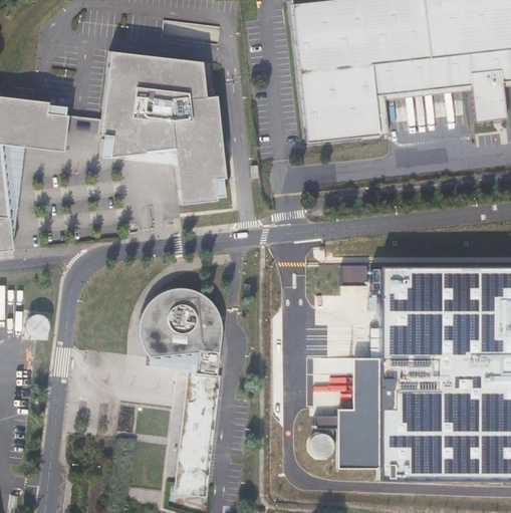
[(294,0),(309,144),(391,135),(388,101),(387,95),(474,86),(475,92),(478,123),(507,120),(504,88),(503,83),(510,82),(510,0),(294,0)]
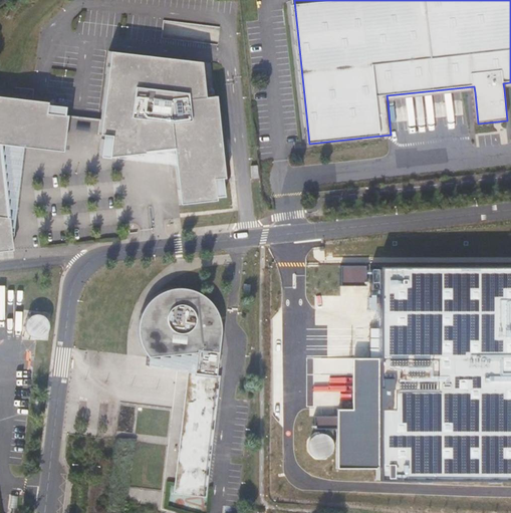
[(113,136),(111,157),(159,152),(160,153),(160,154),(161,155),(162,155),(163,155),(164,155),(164,154),(165,154),(165,153),(165,152),(177,150),(182,205),(219,201),(219,198),(217,180),(225,179),(227,179),(219,95),(208,96),(204,61),(111,51),(103,118),(102,135),(104,135),(113,136)]
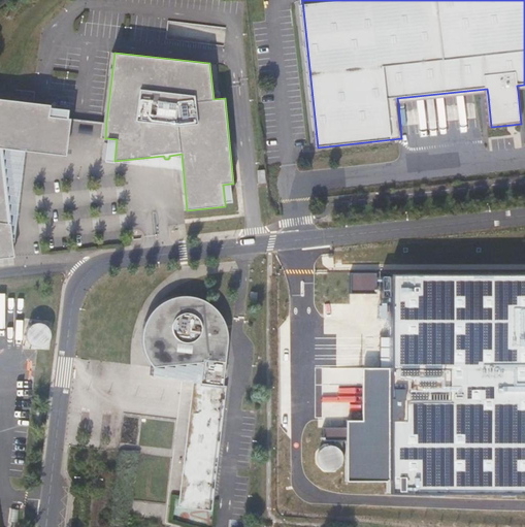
[(397,98),(398,104),(488,95),(487,89),(397,98)]
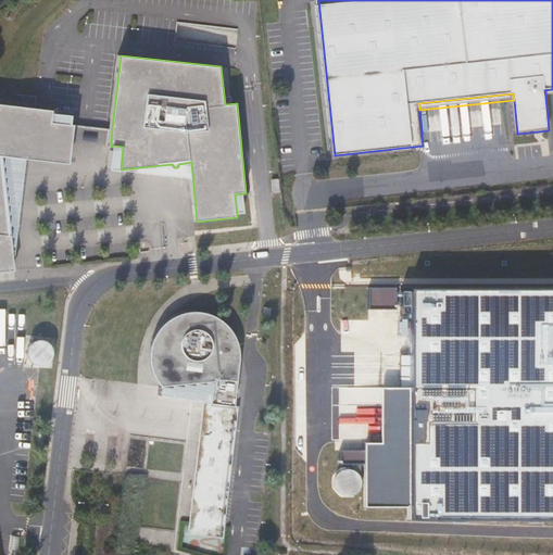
[(52,122),(53,113),(53,110),(47,109),(38,108),(0,103),(0,272),(15,270),(9,205),(10,205),(10,204),(11,203),(11,202),(11,201),(10,200),(9,199),(8,199),(2,155),(71,164),(75,124),(73,124),(52,122)]
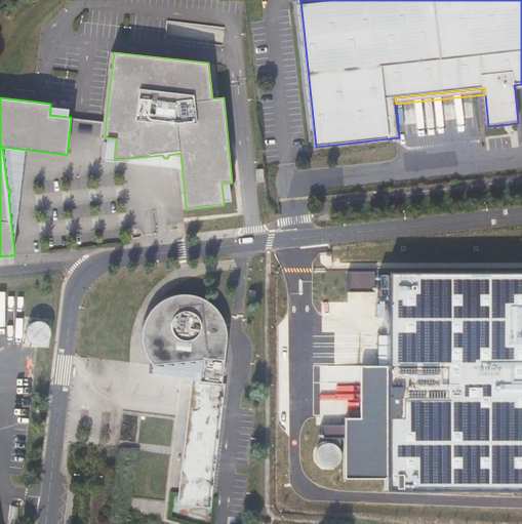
[(69,109),(50,107),(49,115),(69,117),(69,109)]
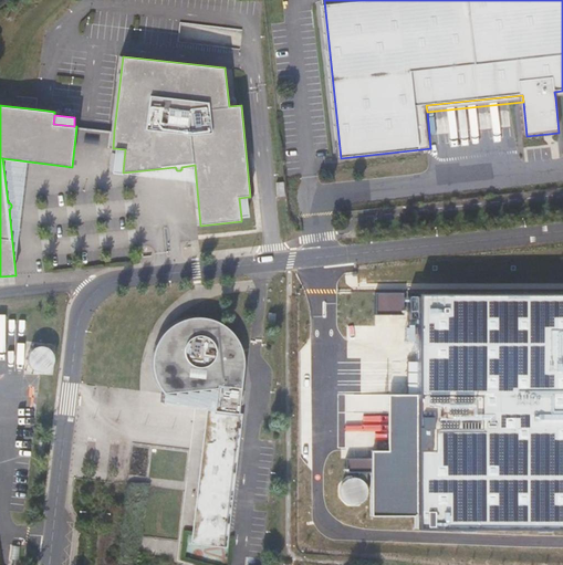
[(123,174),(123,173),(125,149),(115,148),(113,173),(123,174)]
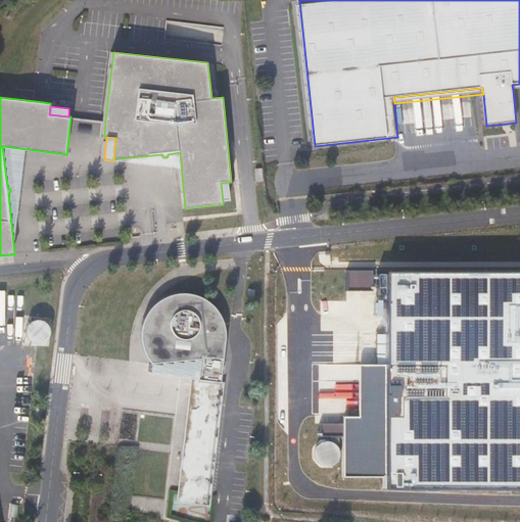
[(266,180),(265,167),(257,167),(258,180),(266,180)]
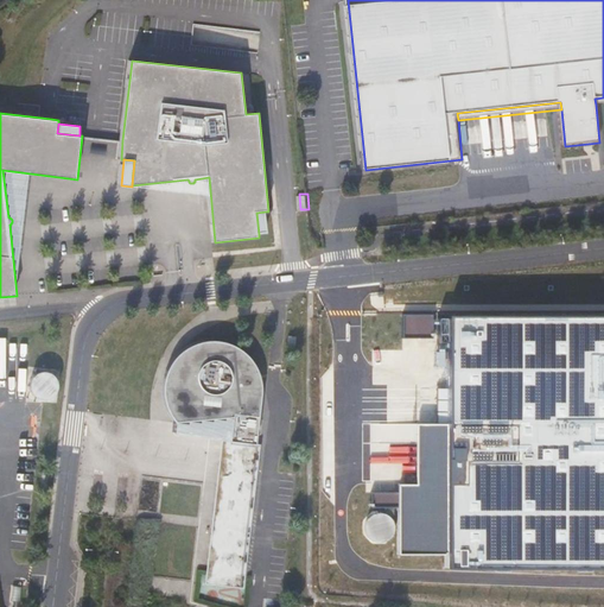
[(256,213),(259,234),(268,233),(266,215),(266,212),(256,213)]
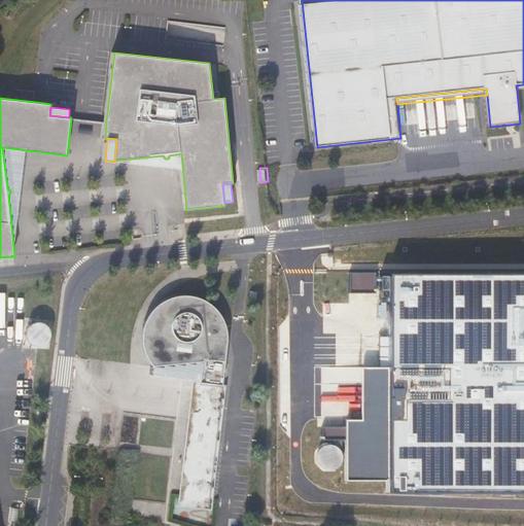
[(378,272),(351,272),(351,292),(378,292),(378,272)]
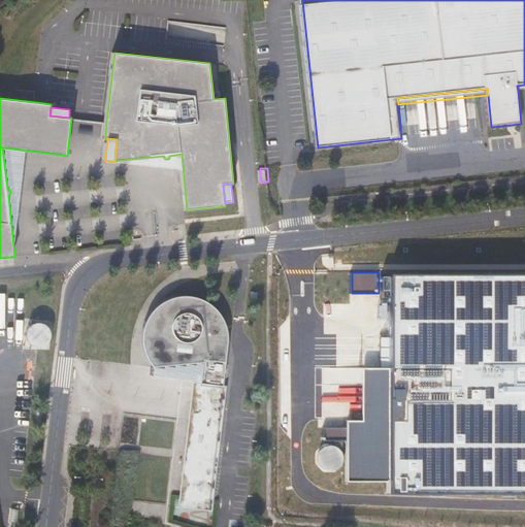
[(524,272),(391,272),(391,337),(391,346),(391,348),(391,356),(391,358),(391,366),(391,367),(390,481),(390,491),(524,491),(524,272)]
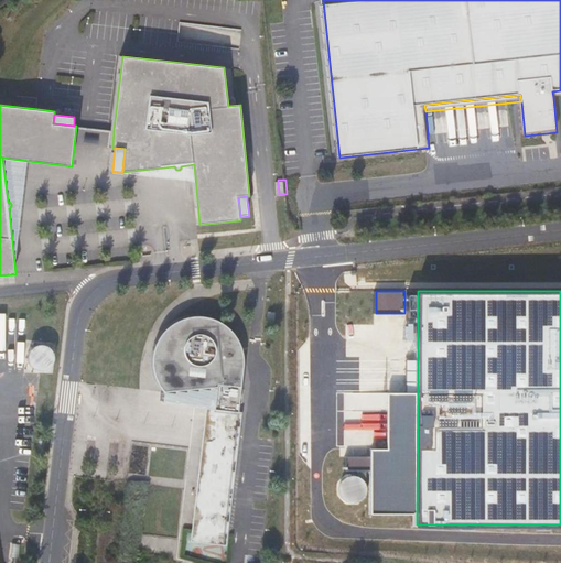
[(157,379),(158,380),(159,380),(159,382),(159,383),(160,386),(162,388),(163,390),(165,392),(195,390),(195,392),(206,391),(206,389),(218,389),(211,456),(239,457),(245,413),(240,413),(243,390),(245,366),(246,363),(246,360),(245,358),(245,355),(244,352),(243,348),(241,345),(240,342),(238,338),(236,335),(233,332),(232,329),(228,326),(225,325),(222,323),(218,321),(214,320),(209,317),(206,317),(202,317),(197,317),(194,317),(190,318),(186,318),(183,320),(176,323),(173,325),(169,329),(166,332),(164,334),(162,337),(160,339),(158,343),(157,347),(155,350),(154,354),(154,358),(154,363),(154,366),(154,369),(155,372),(155,376),(157,379)]
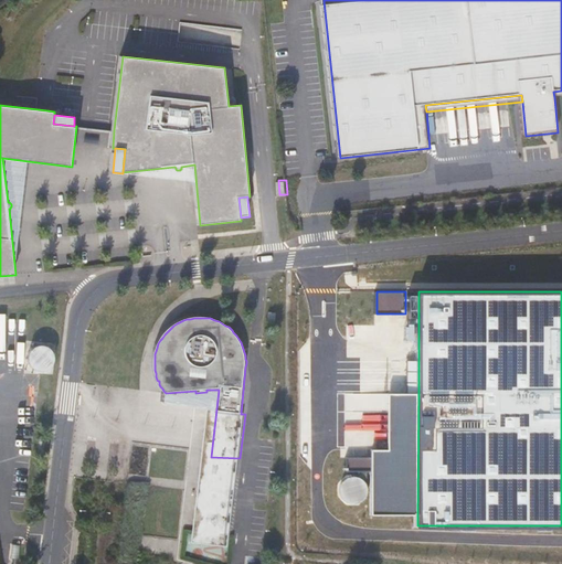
[(31,343),(32,370),(57,369),(57,342),(31,343)]
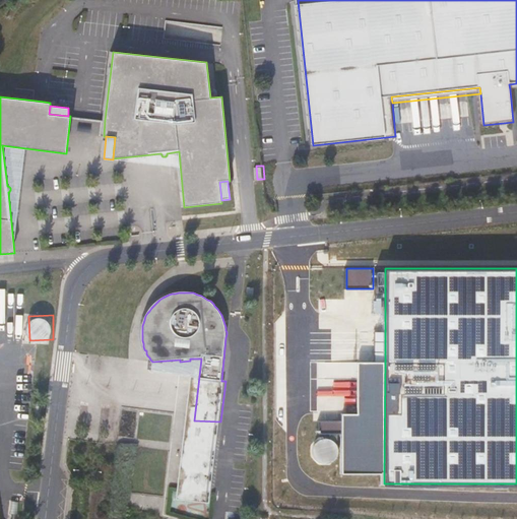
[(385,332),(376,332),(376,340),(385,340),(385,332)]
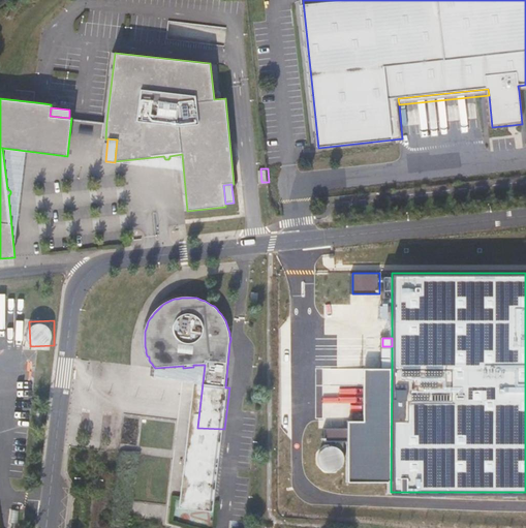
[(392,348),(382,348),(382,356),(392,356),(392,348)]
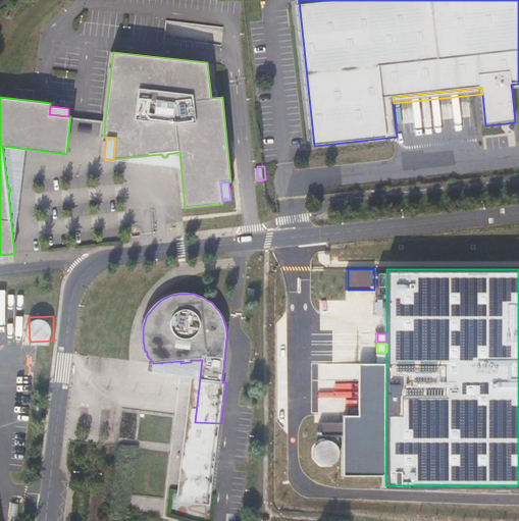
[(386,354),(377,354),(377,362),(386,362),(386,354)]
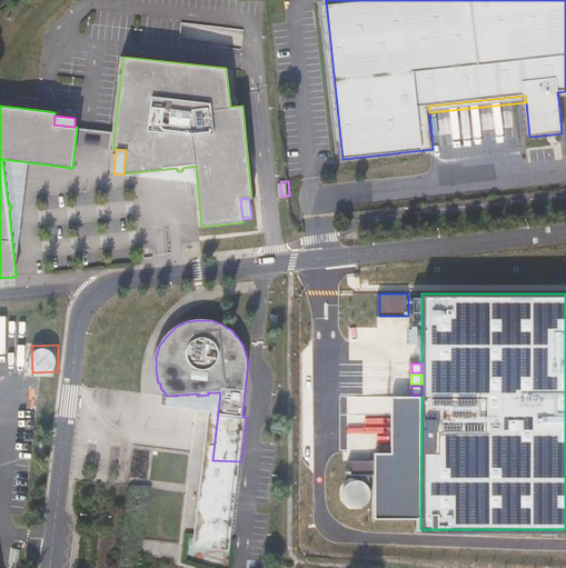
[(205,460),(212,460),(220,392),(208,392),(208,395),(197,396),(197,394),(167,396),(162,405),(199,409),(210,411),(205,460)]
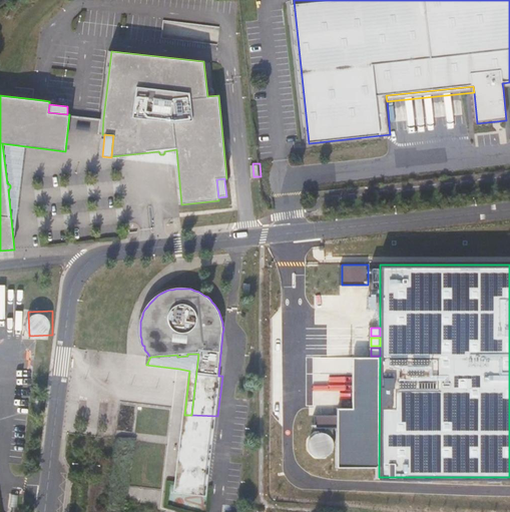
[(353,408),(339,408),(339,414),(338,428),(339,467),(379,467),(380,357),(354,357),(353,408)]
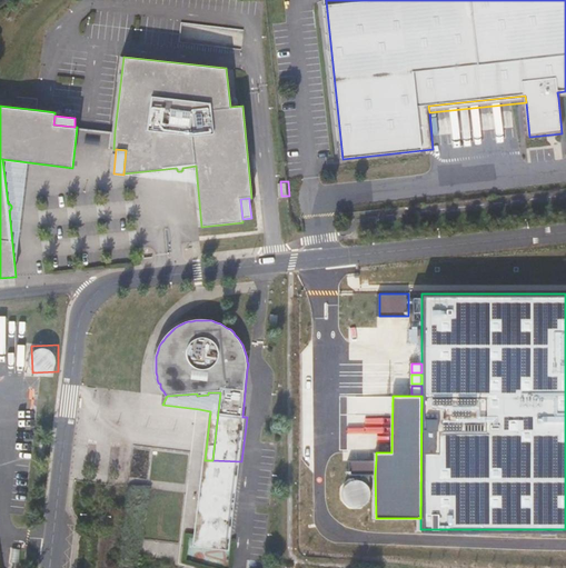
[(376,459),(350,459),(350,474),(375,475),(376,459)]
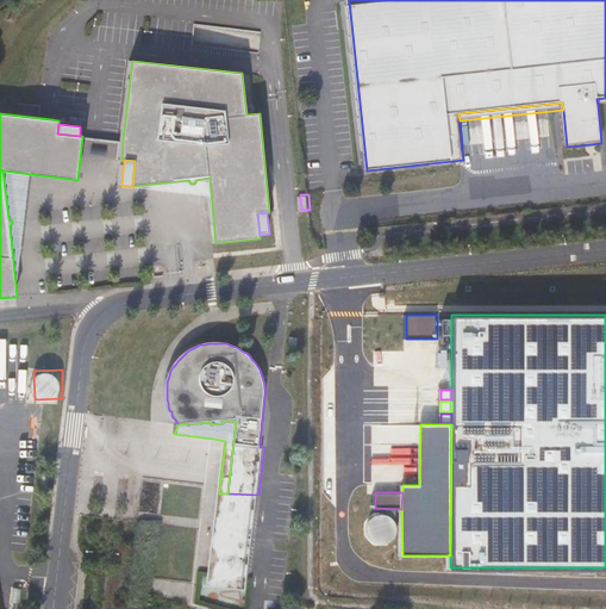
[(248,592),(249,579),(218,576),(227,493),(219,493),(207,588),(248,592)]
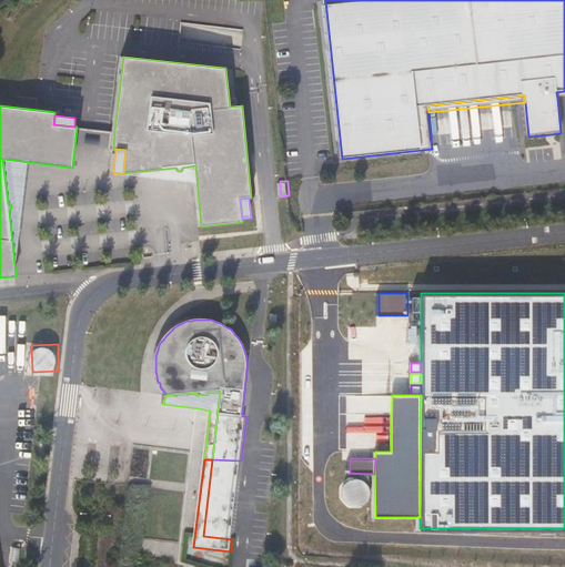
[(232,539),(241,461),(212,459),(203,536),(232,539)]
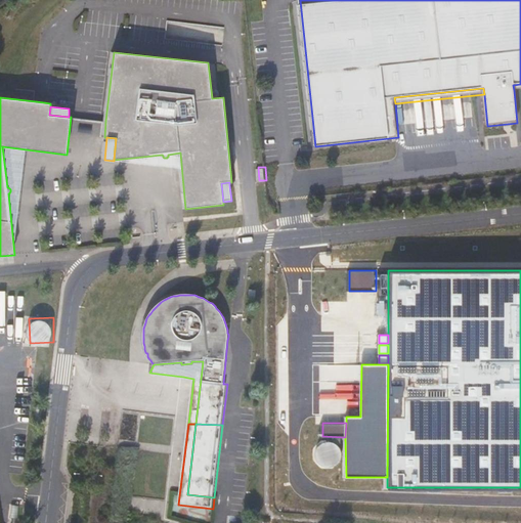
[(324,466),(330,467),(336,466),(340,462),(342,456),(342,451),(340,446),(336,442),(330,441),(324,442),(319,446),(317,451),(317,456),(320,462),(324,466)]
